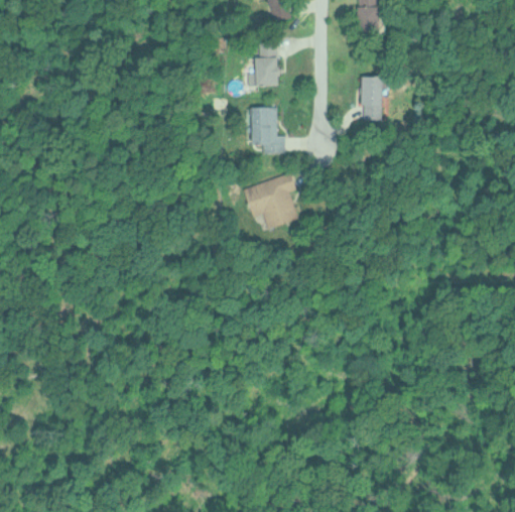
[(266,0),(268,19),(291,17),(289,0),(266,0)]
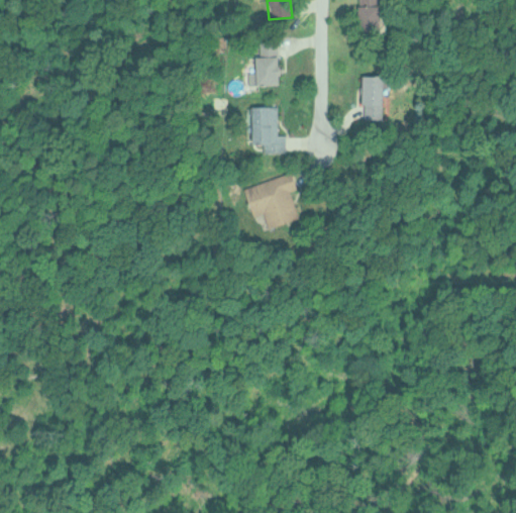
[(378,0),(357,0),(357,31),(379,31),(378,0)]
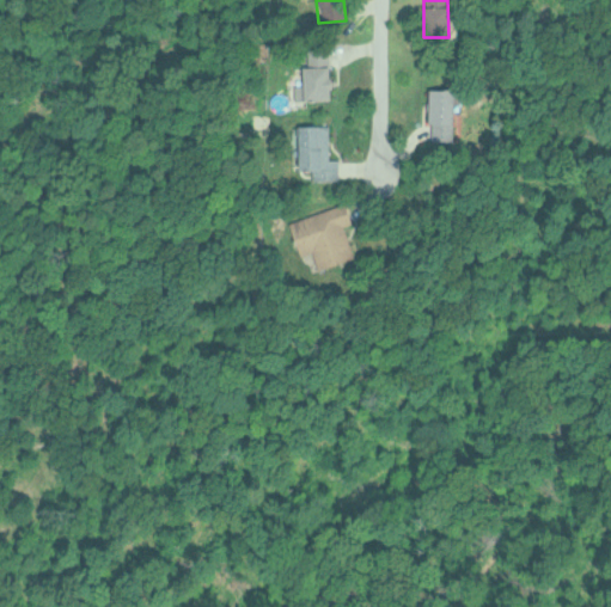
[(335,103),(334,68),(305,69),(305,104),(335,103)]
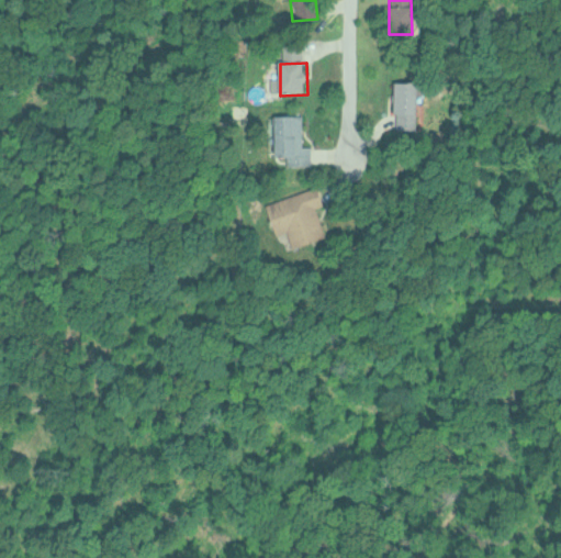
[(416,85),(394,85),(394,130),(416,130),(416,85)]
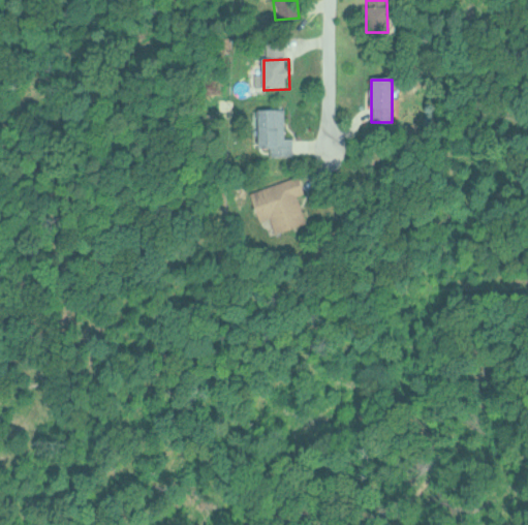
[(286,140),(286,111),(258,111),(258,158),(292,158),(292,140),(286,140)]
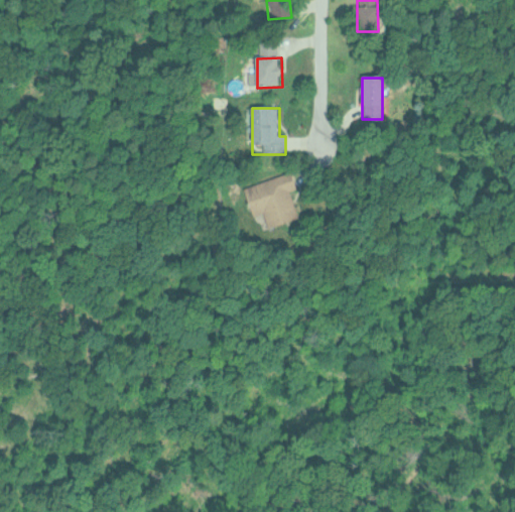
[(263,231),(296,221),(288,194),(296,190),(291,174),(249,187),(263,231)]
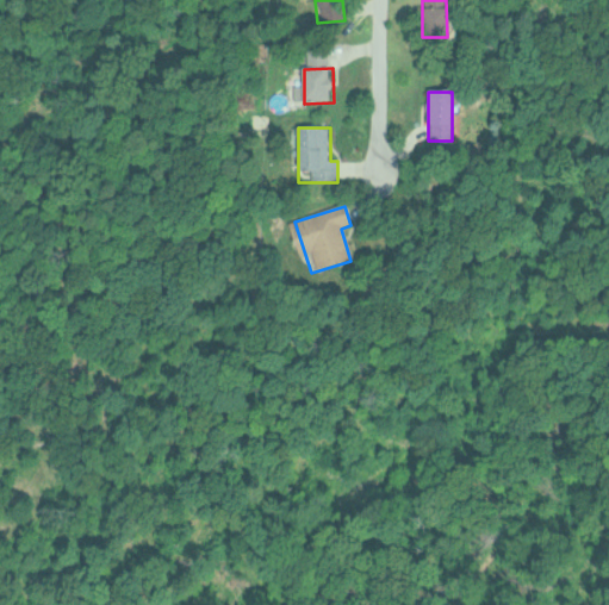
All buildings are outlined.
